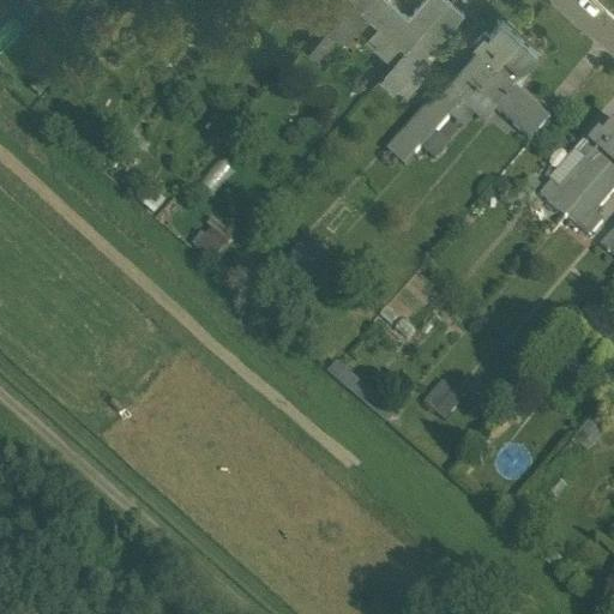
[(347,0),(347,1),(325,26),(329,30),(309,54),(325,67),(357,26),(351,20),(361,10),(349,0),(347,0)]
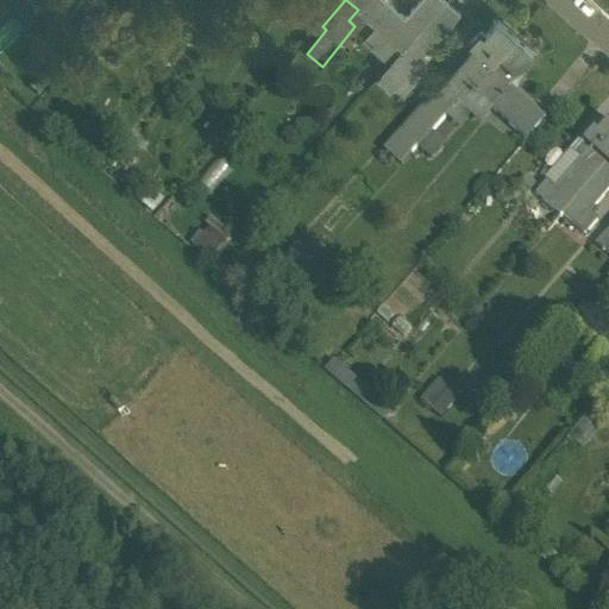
[(366,0),(358,10),(389,38),(407,18),(406,17),(387,0),(366,0)]
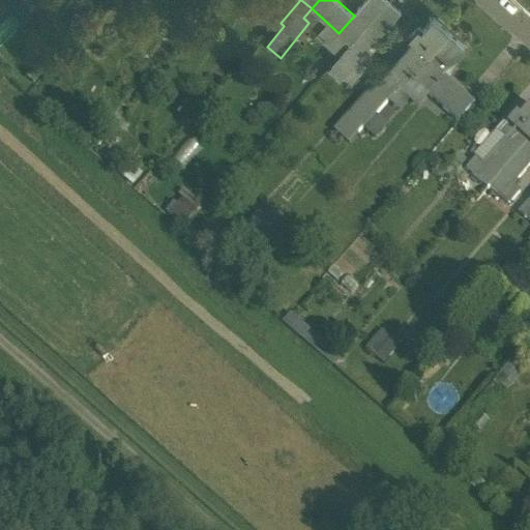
[(387,0),(365,0),(353,15),(361,22),(365,26),(388,1),(387,0)]
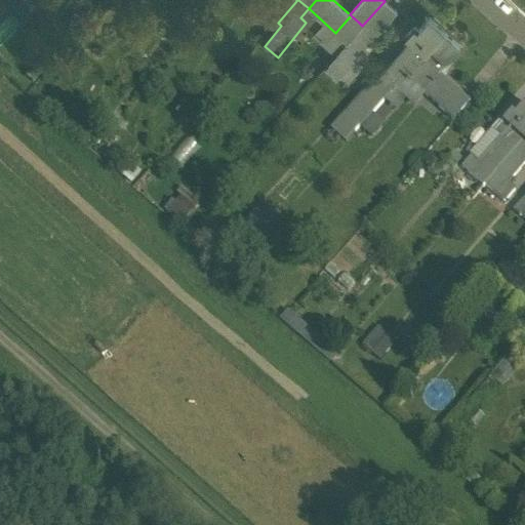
[(362,26),(351,39),(364,50),(398,12),(385,1),(362,26)]
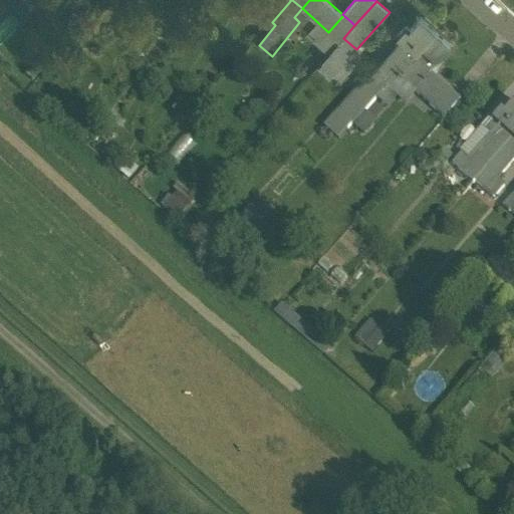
[(343,15),(328,32),(335,38),(350,21),(343,15)]
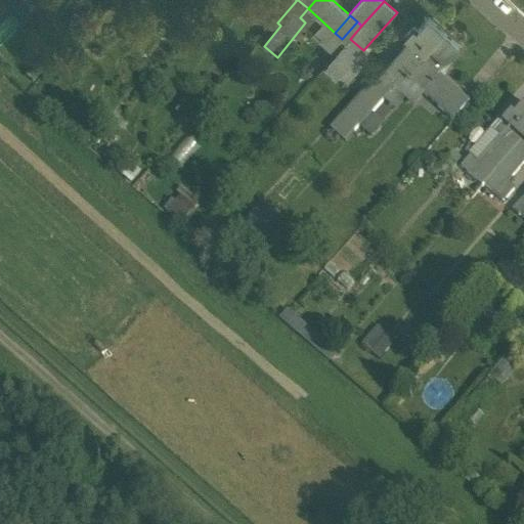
[(428,17),(418,30),(413,26),(404,35),(410,41),(425,53),(443,32),(428,17)]
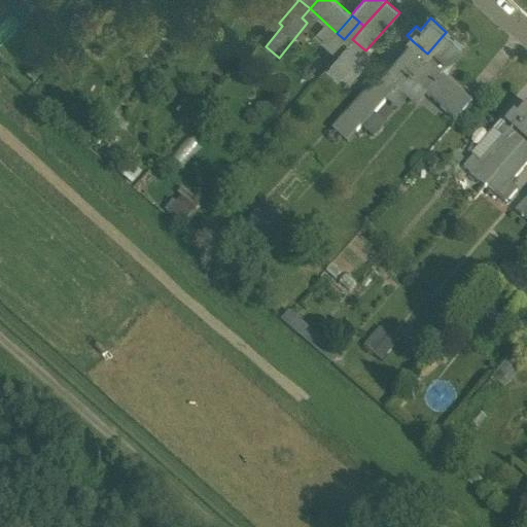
[(446,32),(427,54),(447,71),(456,62),(452,59),(462,46),(446,32)]
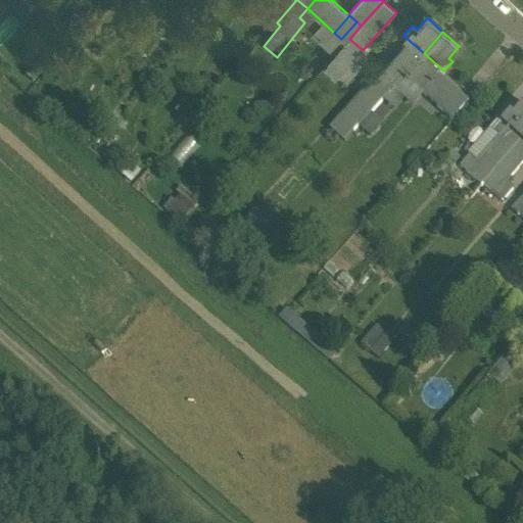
[(349,39),(323,69),(335,80),(363,50),(349,39)]
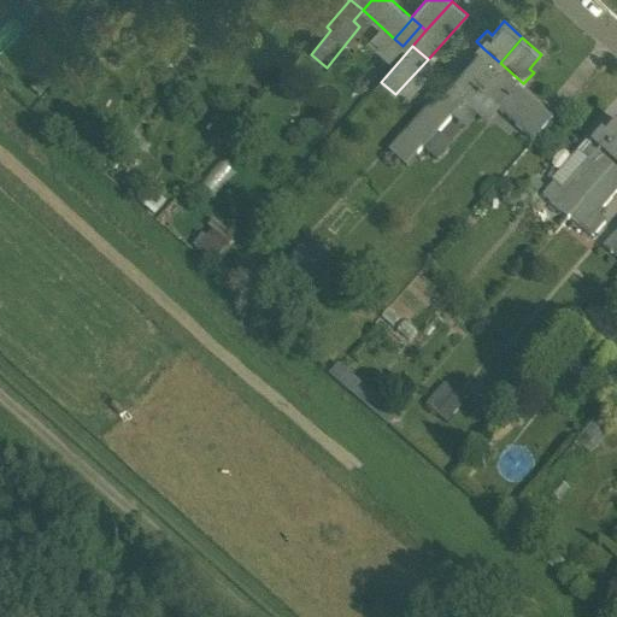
[(480,50),(413,127),(417,131),(411,137),(424,148),(436,135),(479,87),(500,63),(483,48),(481,51),(480,50)]
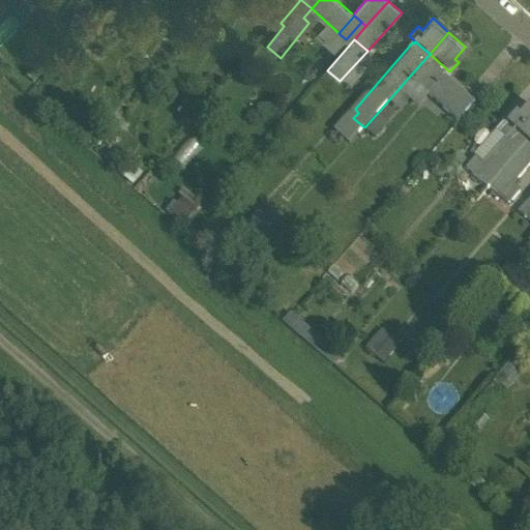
[(449,71),(430,54),(411,75),(431,92),(428,95),(446,112),(463,92),(445,77),(449,71)]
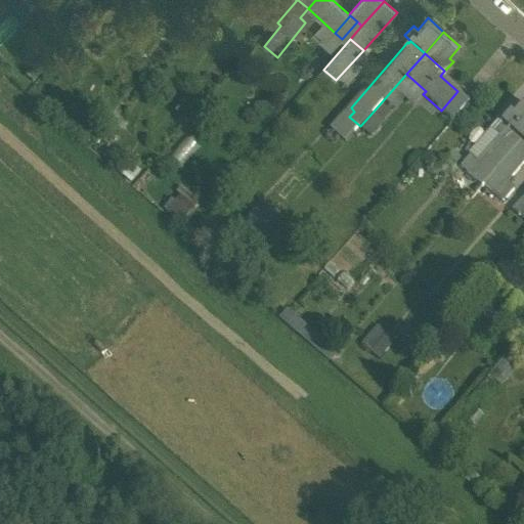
[(469,101),(457,91),(441,111),(452,121),(469,101)]
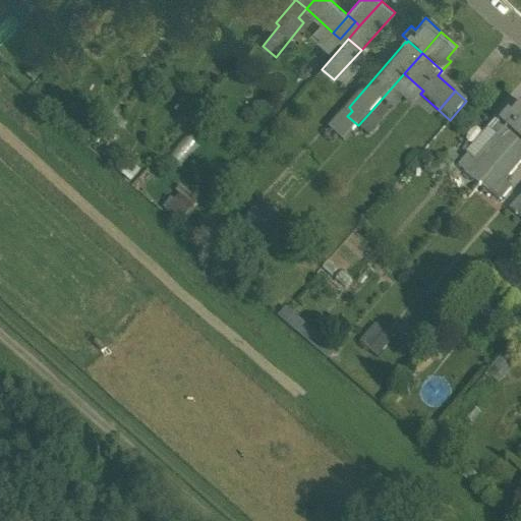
[(520,107),(513,116),(508,113),(500,121),(510,130),(519,139),(520,136),(520,107)]
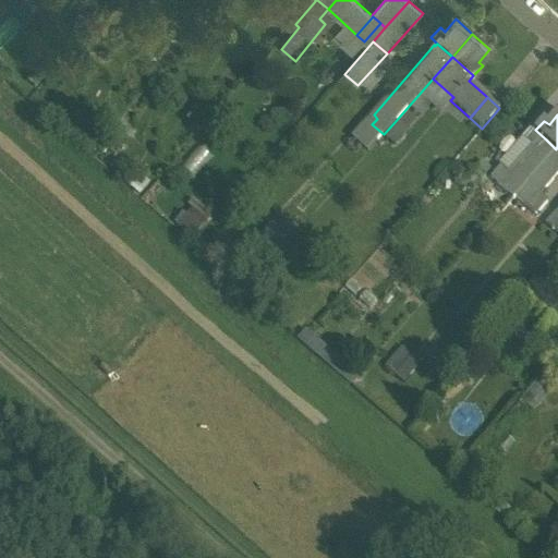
[(407,133),(395,122),(384,134),(383,136),(395,147),(407,133)]
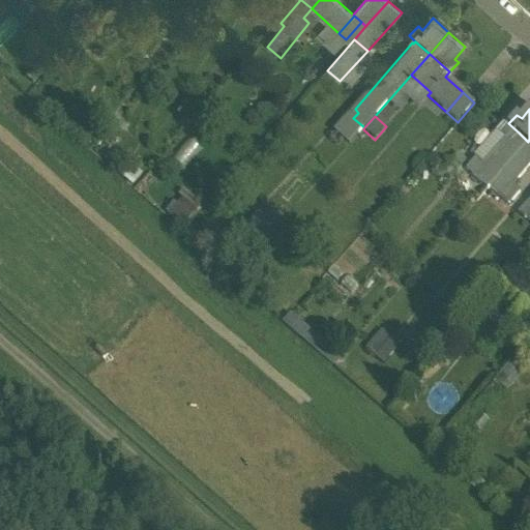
[(519,133),(508,123),(501,131),(507,138),(508,137),(511,140),(519,133)]
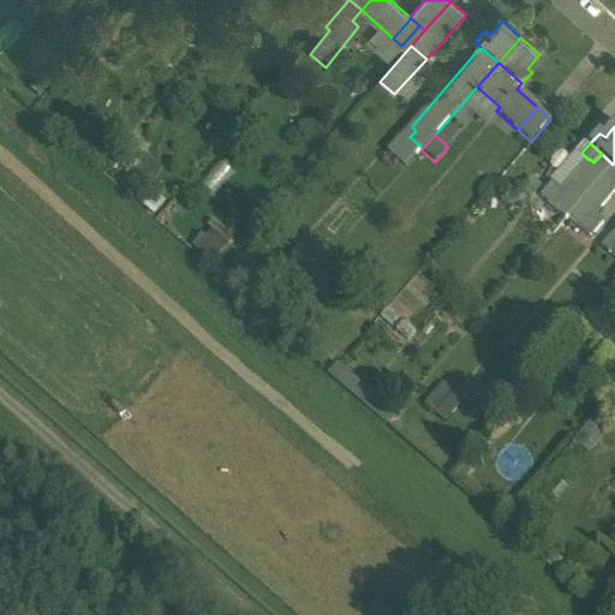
[(589,160),(577,173),(592,189),(613,165),(602,154),(593,162),(590,159),(589,160)]
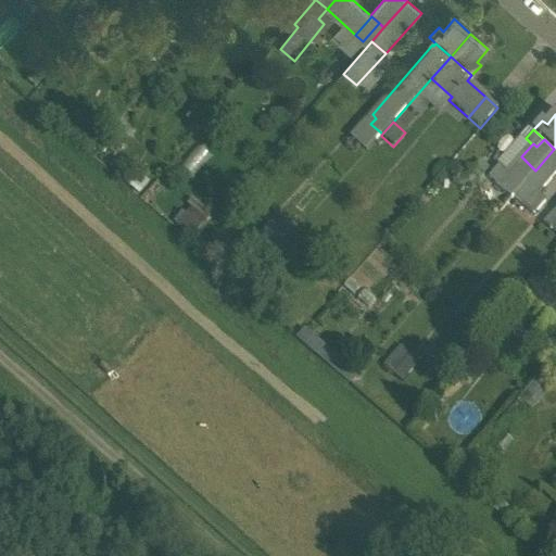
[(181,164),(193,173),(209,152),(196,143),(181,164)]
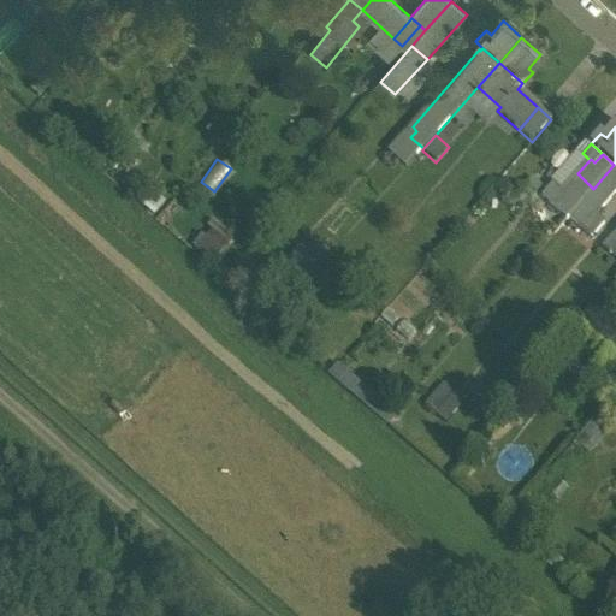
[(615,166),(614,165),(593,189),(568,218),(592,236),(604,221),(596,214),(615,191),(615,166)]
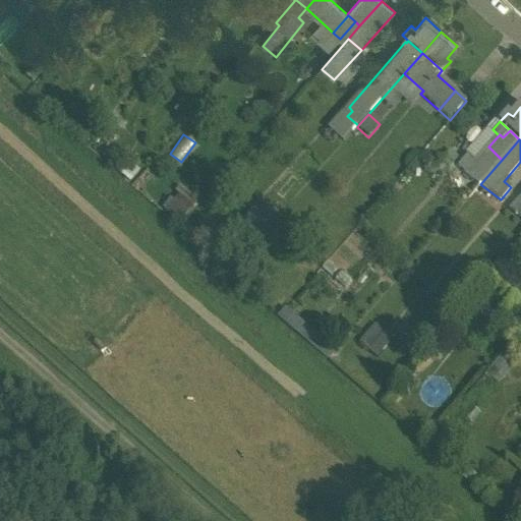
[(488,147),(473,163),(468,157),(460,166),(479,185),(480,184),(502,160),(488,147)]
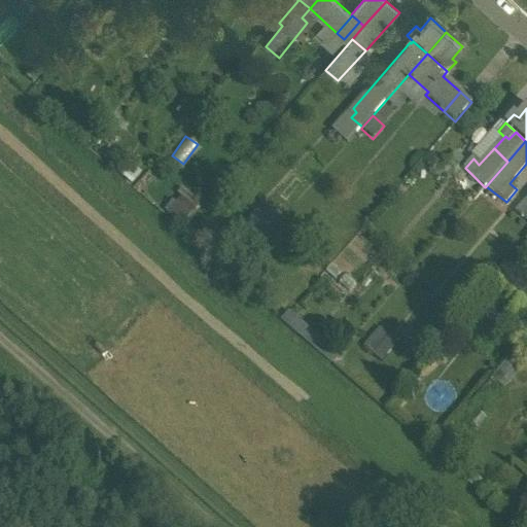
[(126,157),(117,168),(127,176),(135,166),(126,157)]
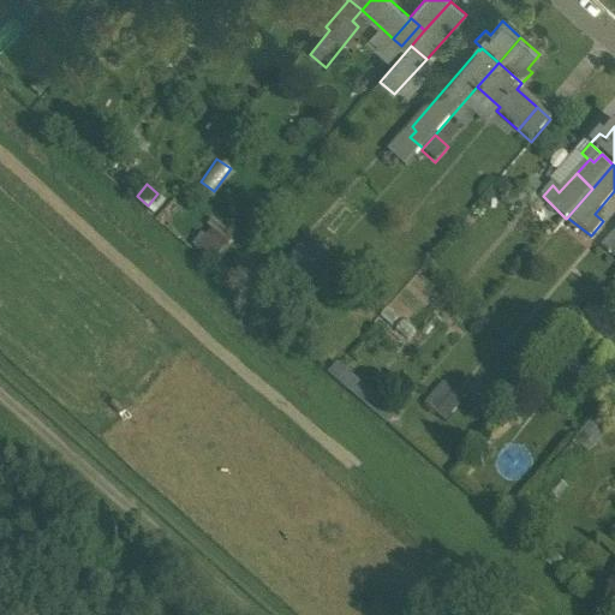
[(212,260),(232,238),(220,226),(198,248),(212,260)]
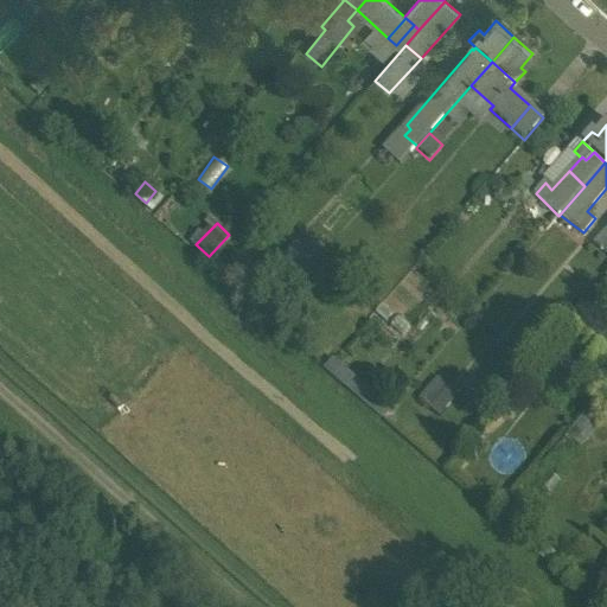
[(606,229),(595,243),(606,253),(606,229)]
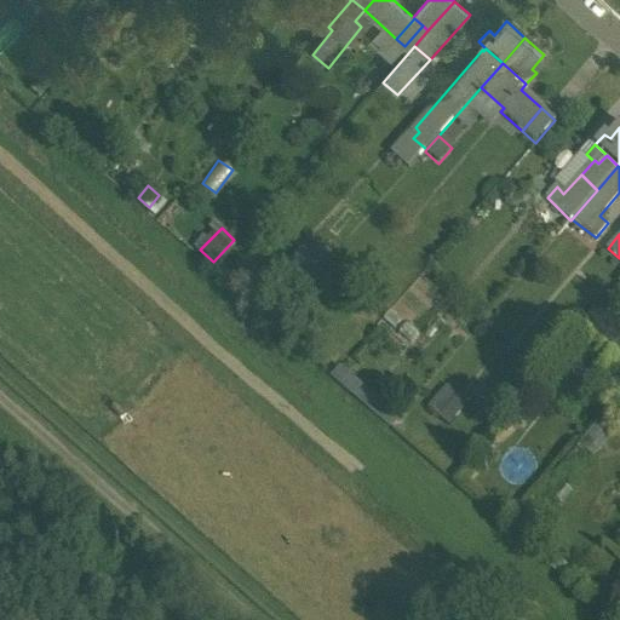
[(430,407),(452,426),(471,403),(451,384),(430,407)]
